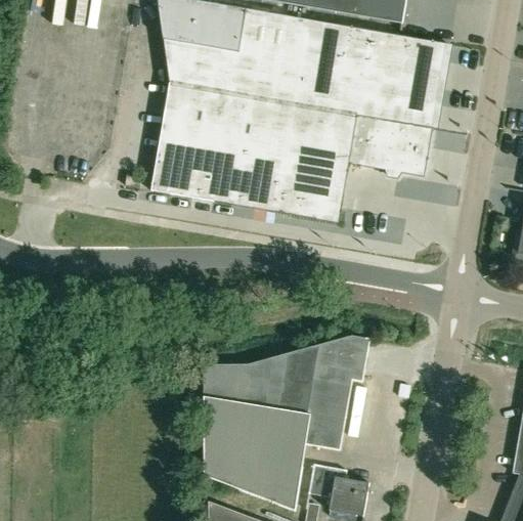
[(154,170),(150,188),(213,200),(275,210),(308,18),(199,0),(156,0),(166,63),(169,81),(166,95),(161,126),(157,153),(156,157),(154,170)]
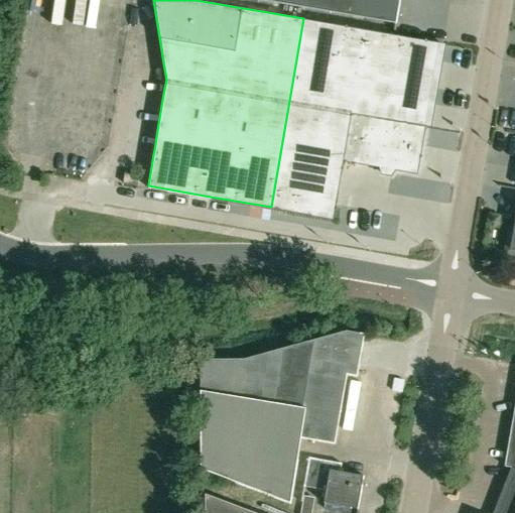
[(268,0),(396,22),(399,0),(268,0)]
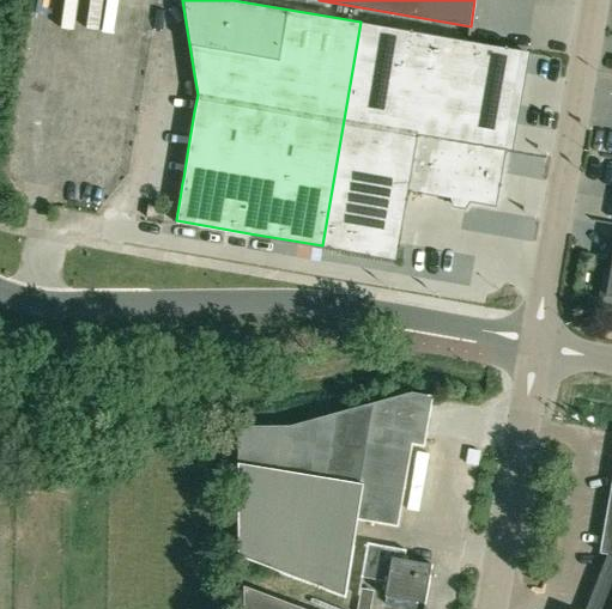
[(361,22),(322,245),(369,254),(369,255),(395,259),(398,244),(408,245),(412,224),(401,221),(407,188),(450,195),(453,203),(464,205),(468,199),(494,202),(503,147),(504,147),(521,50),(361,22)]
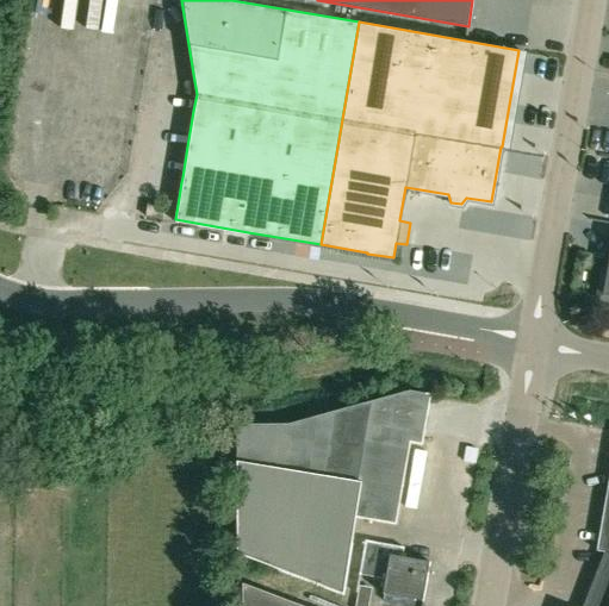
[(163,204),(147,201),(144,213),(162,216),(163,204)]
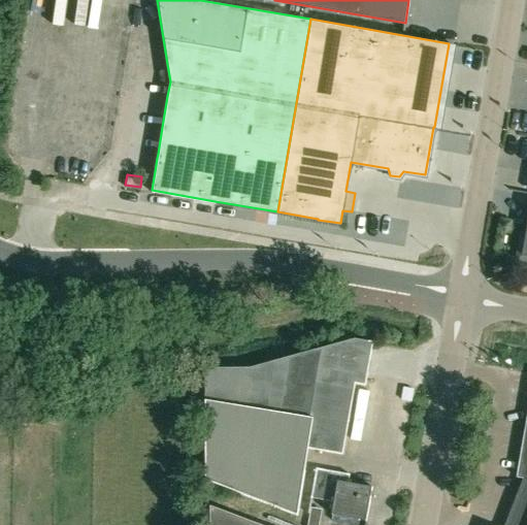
[(526,221),(525,233),(520,232),(516,257),(526,258),(526,221)]
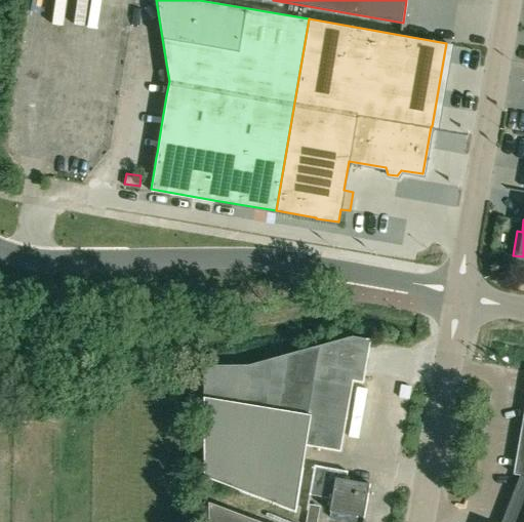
[(248,363),(203,363),(203,396),(202,474),(293,509),(305,443),(339,448),(351,377),(362,379),(369,338),(351,334),(248,363)]
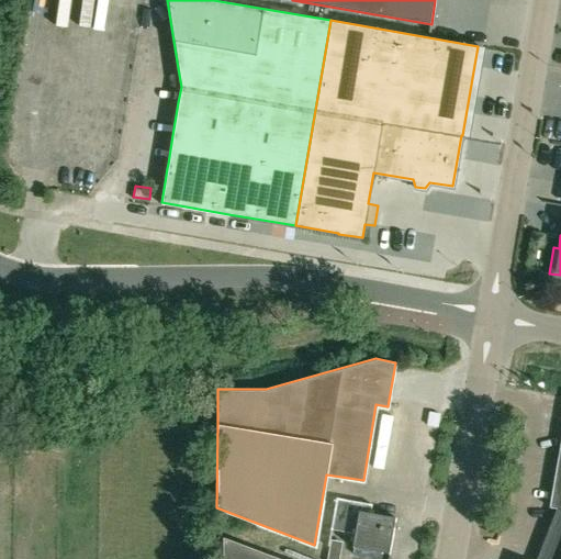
[(560,558),(560,434),(549,505),(557,506),(536,558),(560,558)]
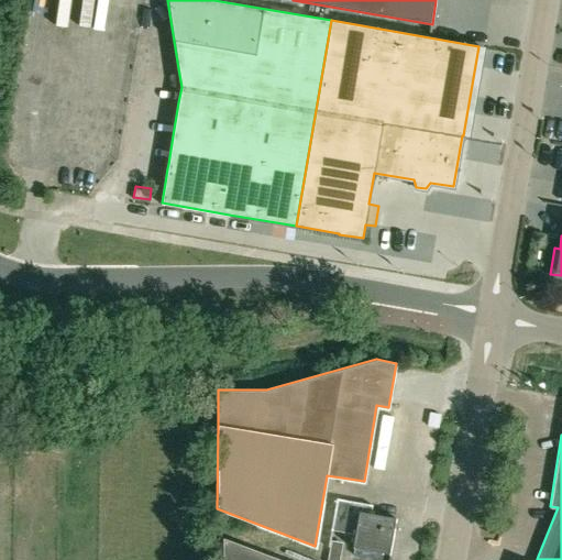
[(372,503),(337,497),(331,527),(355,530),(352,546),(389,553),(396,517),(370,513),(372,503)]
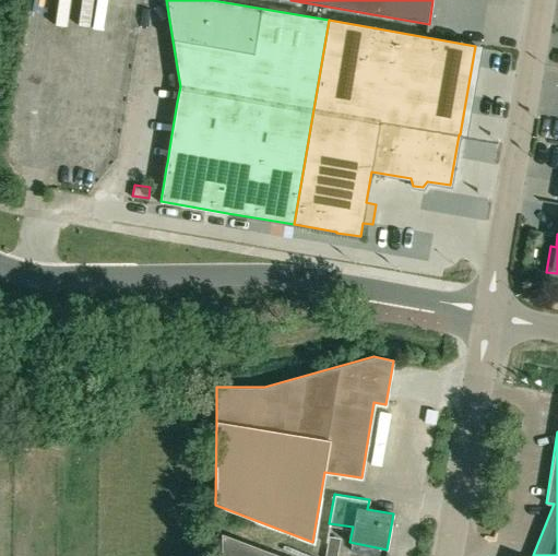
[(282,555),(221,534),(221,555),(282,555)]
